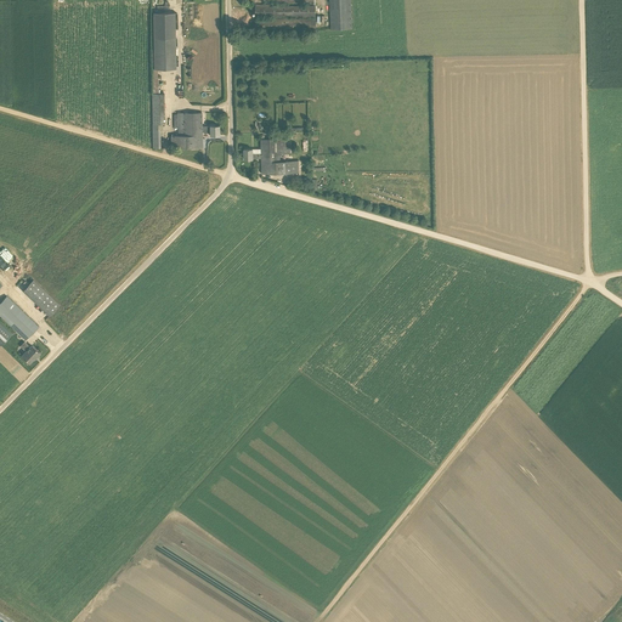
[(350,0),(329,0),(331,29),(352,28),(350,0)]
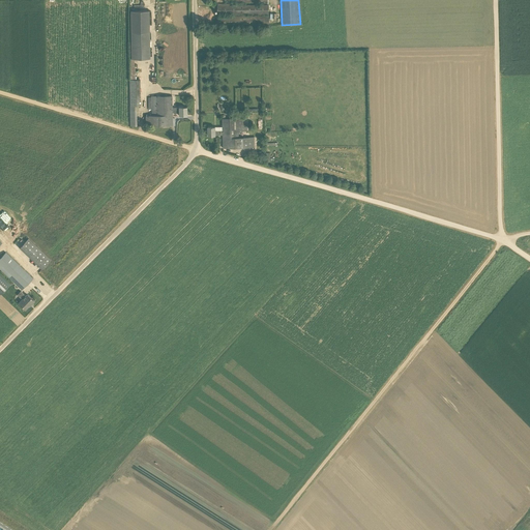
[(268,5),(233,5),(233,4),(217,4),(217,15),(269,13),(268,5)]
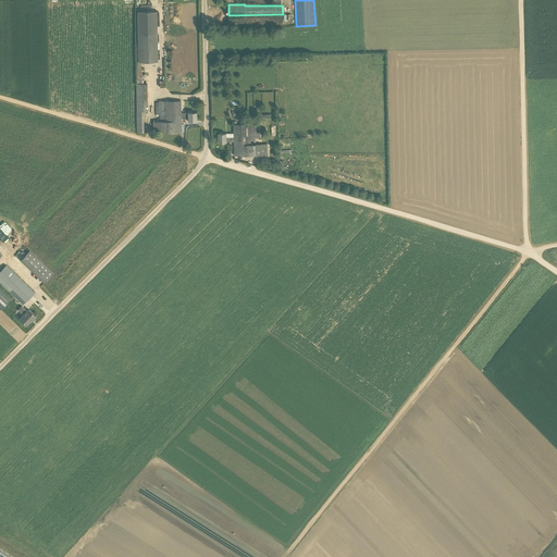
[(158,34),(157,11),(137,12),(138,34),(138,62),(158,61),(158,34)]
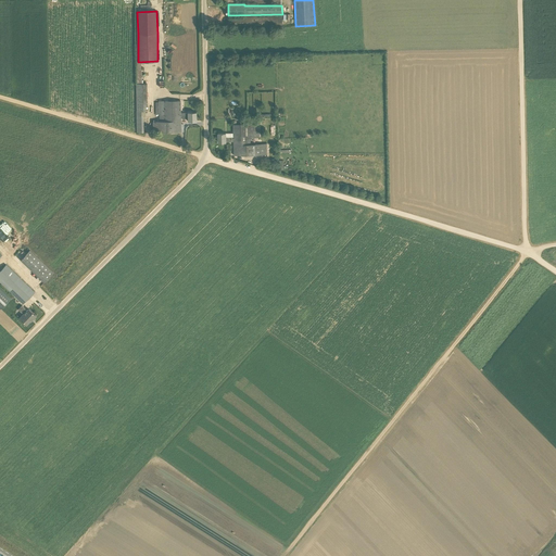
[(282,16),(228,17),(228,26),(228,27),(282,26),(282,25),(282,16)]
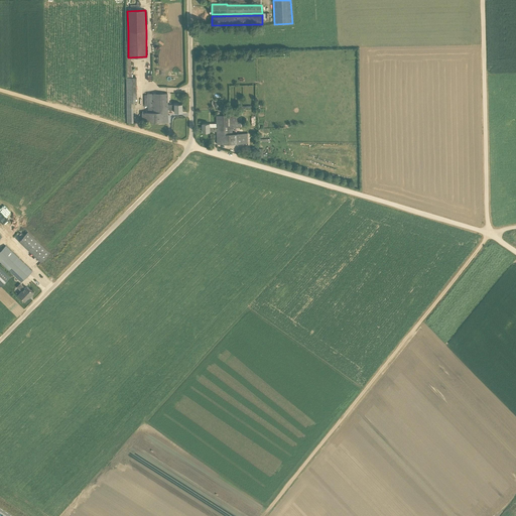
[(136,78),(126,78),(127,117),(127,123),(133,123),(133,117),(133,107),(135,107),(135,103),(136,103),(136,78)]
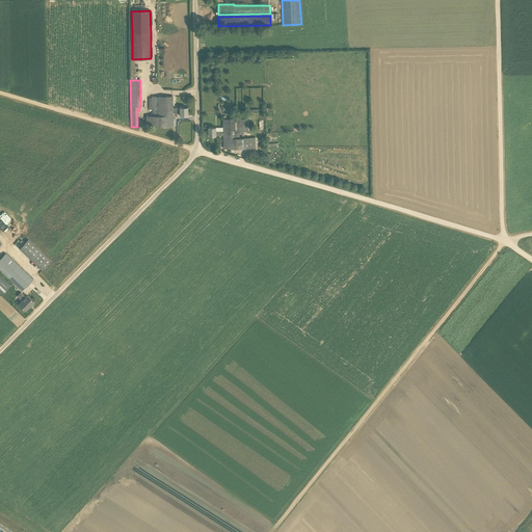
[(173,96),(152,97),(152,115),(147,116),(147,127),(174,126),(173,113),(180,113),(180,116),(188,115),(187,107),(173,108),(173,96)]
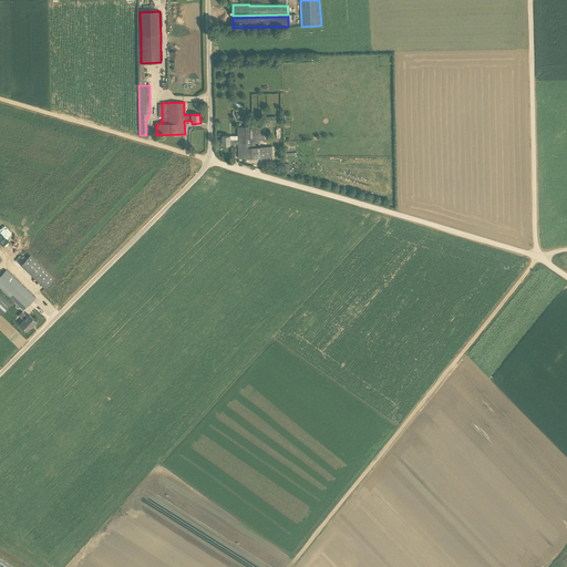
[(256,141),(260,141),(260,140),(259,126),(255,126),(238,126),(238,140),(230,140),(230,136),(223,136),(223,145),(238,144),(239,158),(272,157),(272,146),(256,147),(256,141)]
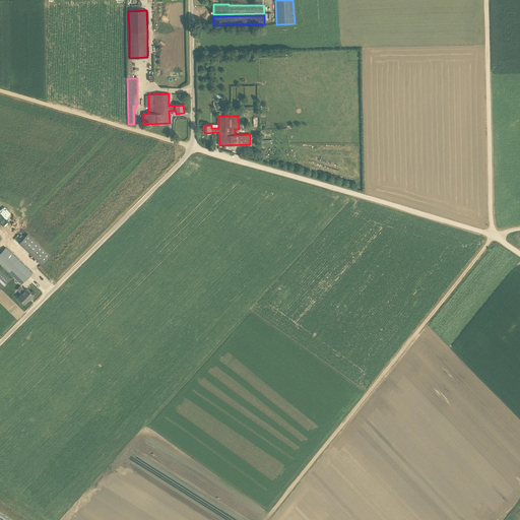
[(17,243),(41,264),(50,254),(26,233),(17,243)]
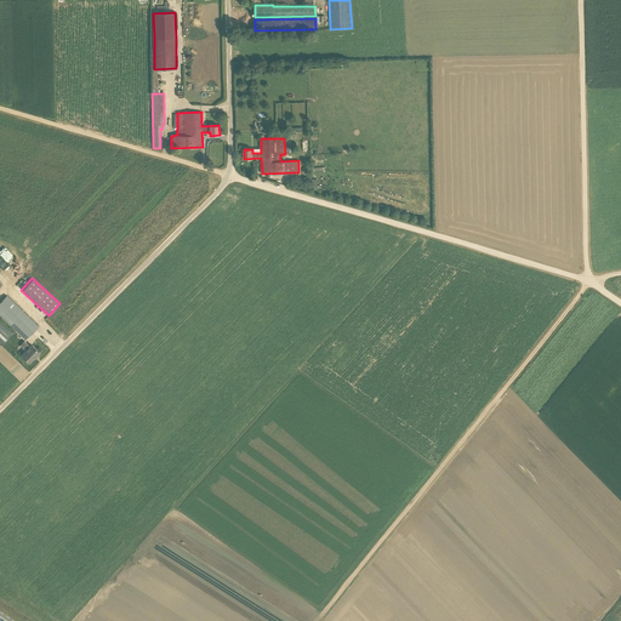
[(7,295),(0,302),(0,314),(13,328),(26,340),(39,326),(34,322),(7,295)]
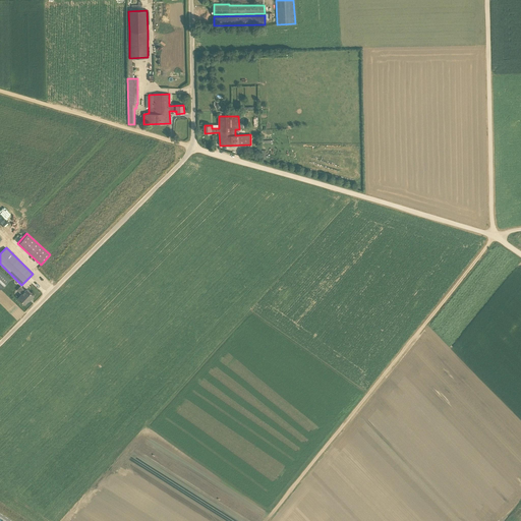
[(0,271),(0,288),(1,289),(9,280),(5,276),(0,271)]
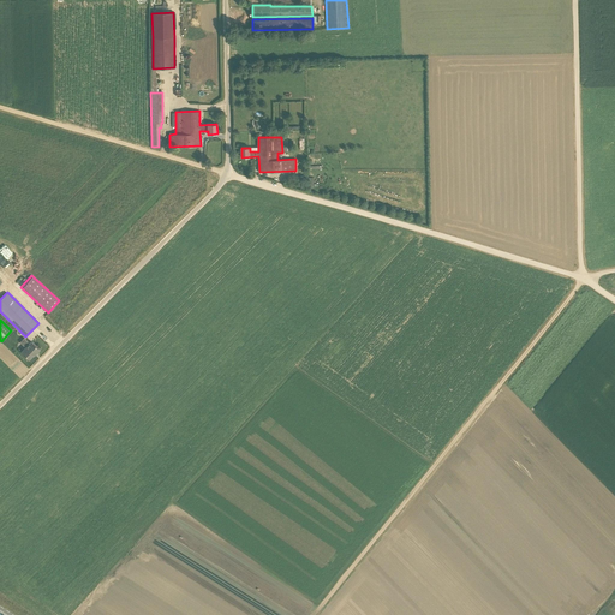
[(31,341),(30,344),(24,338),(19,342),(25,347),(22,352),(29,358),(35,352),(35,353),(40,348),(31,341)]
